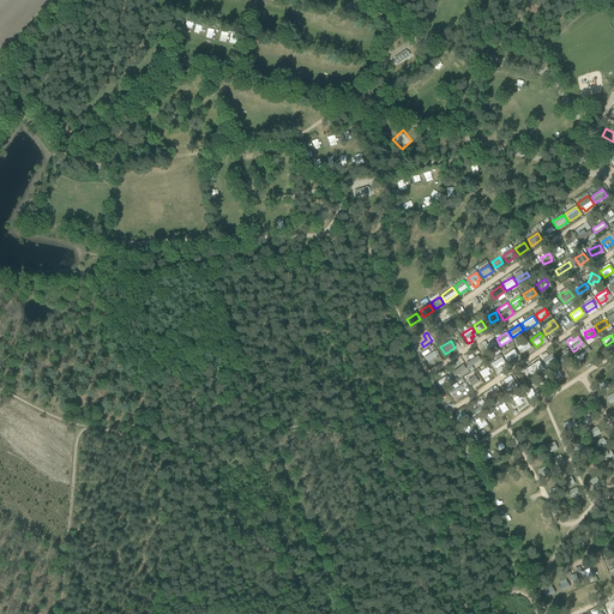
[(488,347),(485,349),(486,349),(488,354),(499,348),(494,341),(487,345),(488,347)]
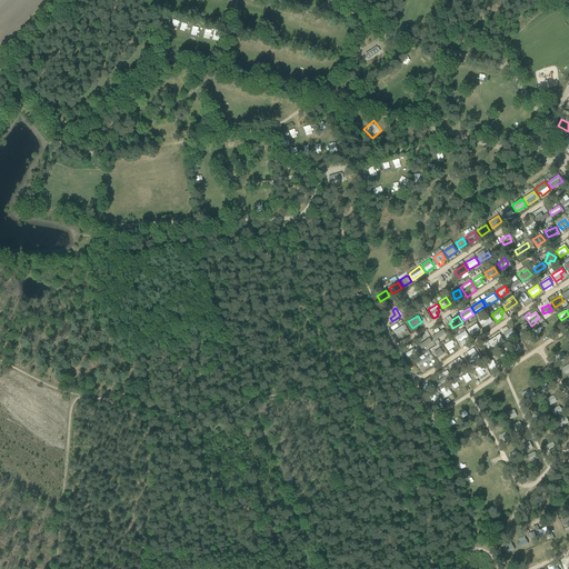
[(490,317),(481,320),(485,330),(493,327),(490,317)]
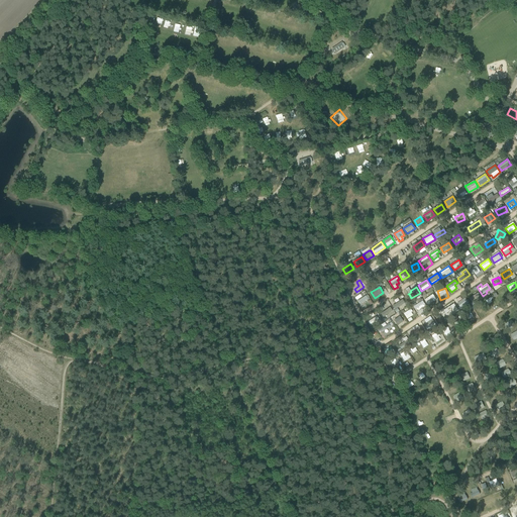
[(366,303),(370,301),(366,295),(357,301),(362,306),(364,305),(366,308),(368,306),(366,303)]
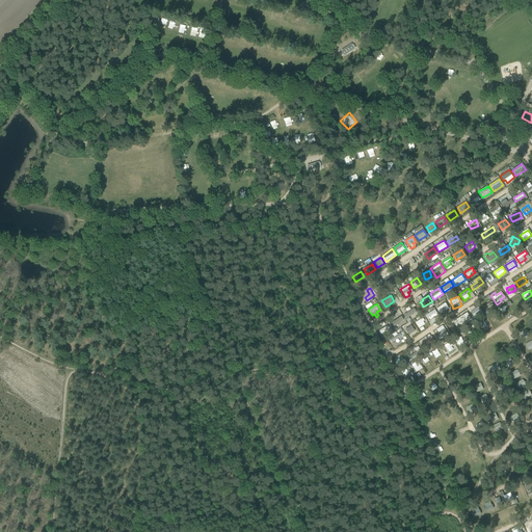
[(478,307),(471,312),(474,317),(482,312),(478,307)]
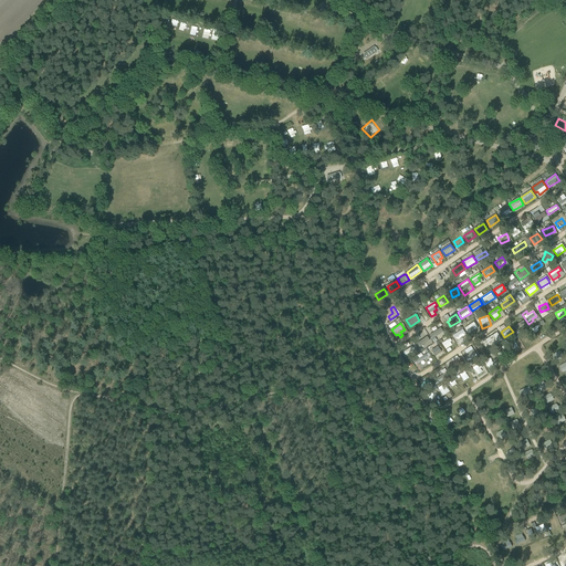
[(457,342),(467,335),(463,328),(453,335),(457,342)]
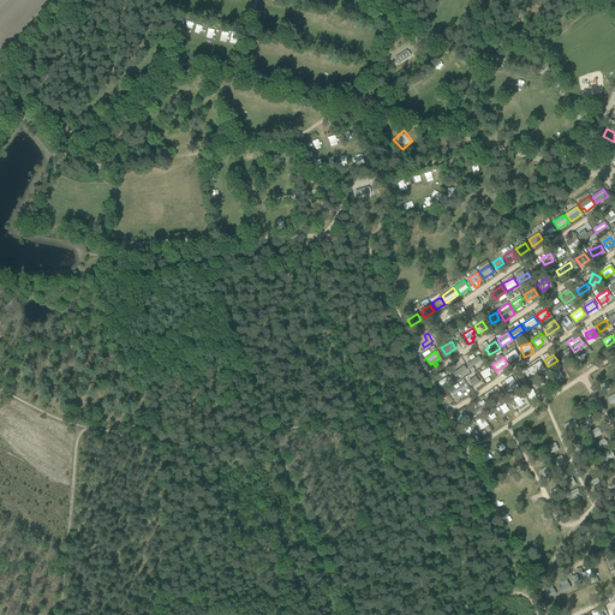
[(538,369),(530,374),(532,377),(545,370),(541,363),(536,365),(538,369)]
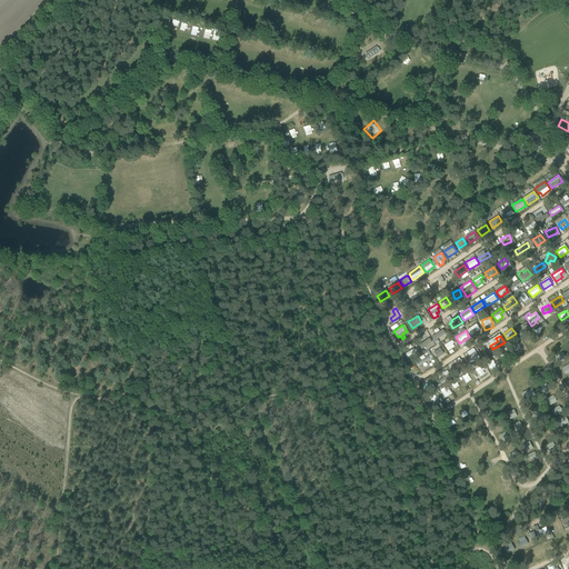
[(420,349),(429,343),(425,338),(417,343),(420,349)]
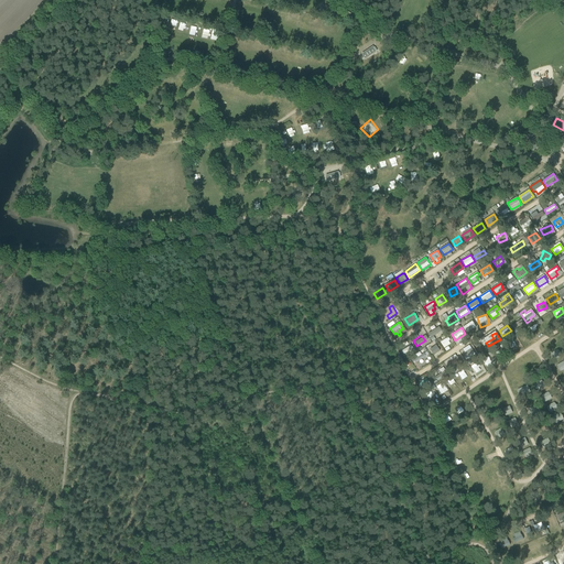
[(451,349),(448,346),(452,344),(447,337),(441,342),(447,351),(451,349)]
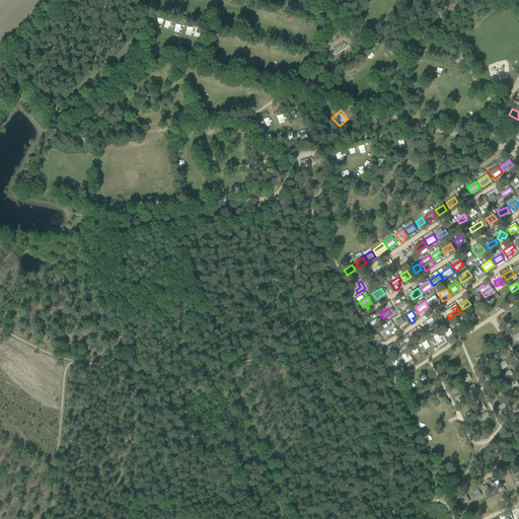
[(401,317),(395,321),(399,326),(404,322),(401,317)]
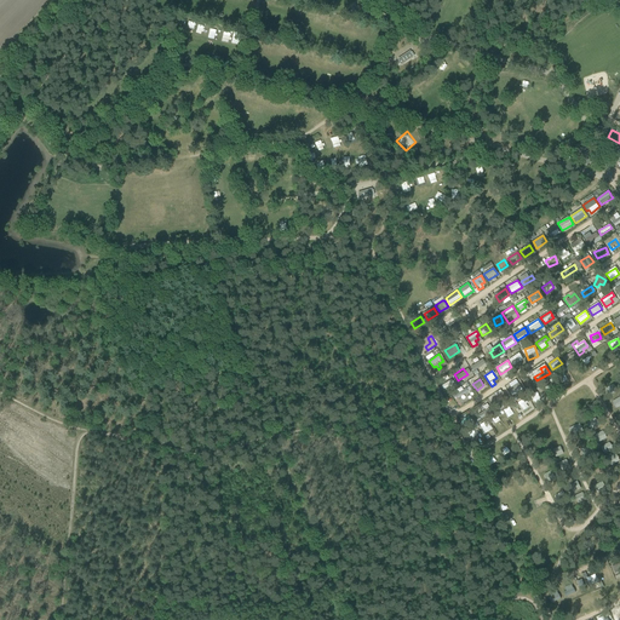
[(518,384),(507,390),(512,396),(522,390),(518,384)]
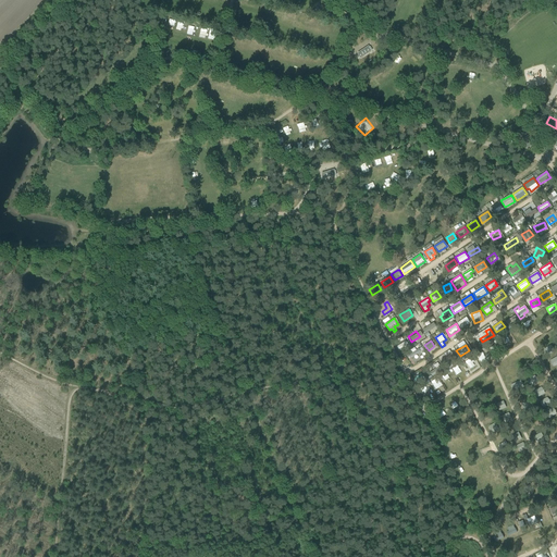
[(403,359),(407,366),(416,359),(411,353),(403,359)]
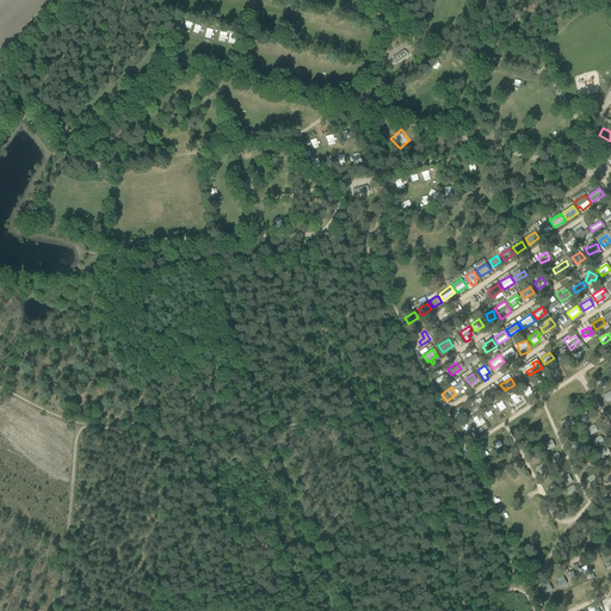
[(497,387),(485,395),(489,402),(501,394),(499,392),(499,390),(497,387)]
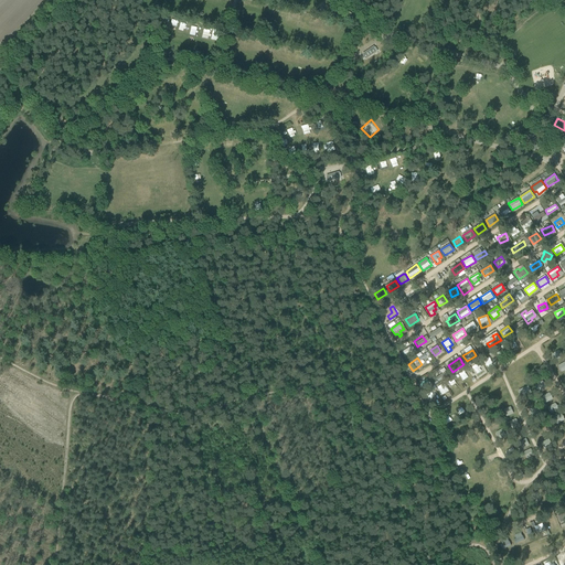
[(424,390),(430,384),(425,376),(418,382),(424,390)]
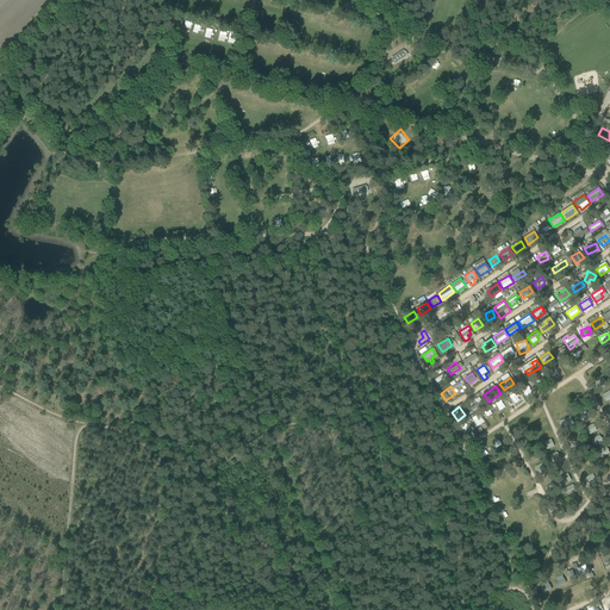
[(479,414),(472,418),(477,427),(484,422),(479,414)]
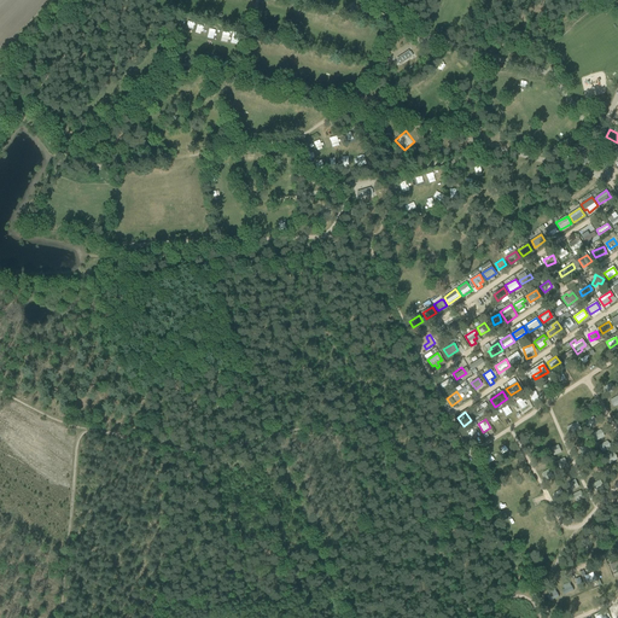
[(467,433),(473,444),(479,441),(474,430),(467,433)]
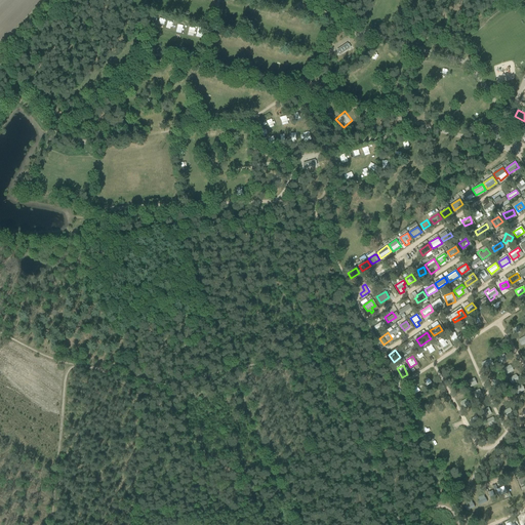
[(512,365),(503,368),(507,374),(514,371),(512,365)]
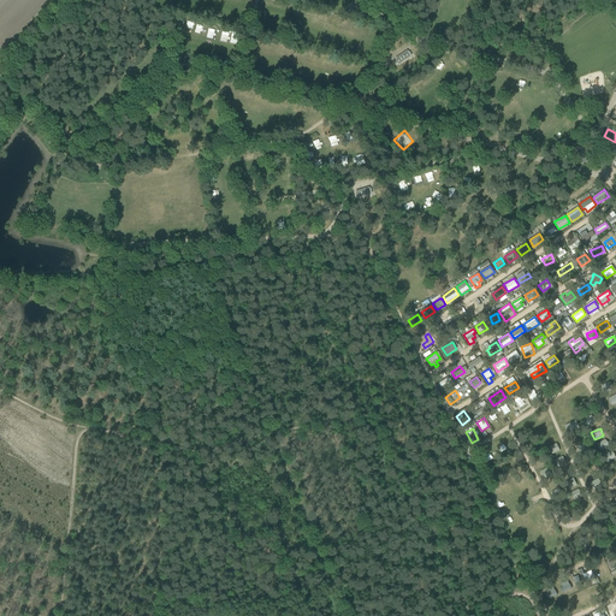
[(600,451),(609,446),(605,439),(597,444),(600,451)]
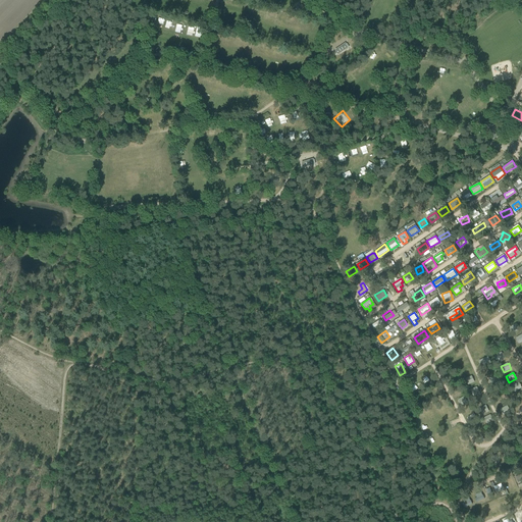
[(467,384),(474,381),(472,375),(465,378),(467,384)]
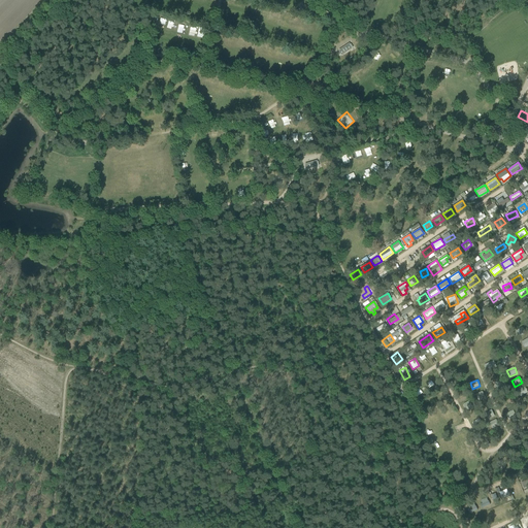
[(475,394),(479,400),(486,397),(483,391),(475,394)]
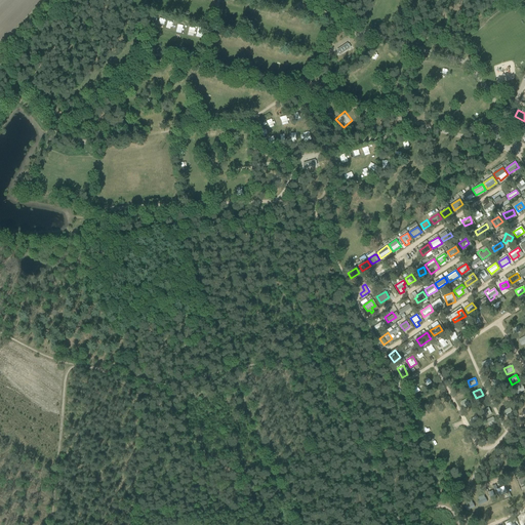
[(460,401),(465,407),(471,404),(467,398),(460,401)]
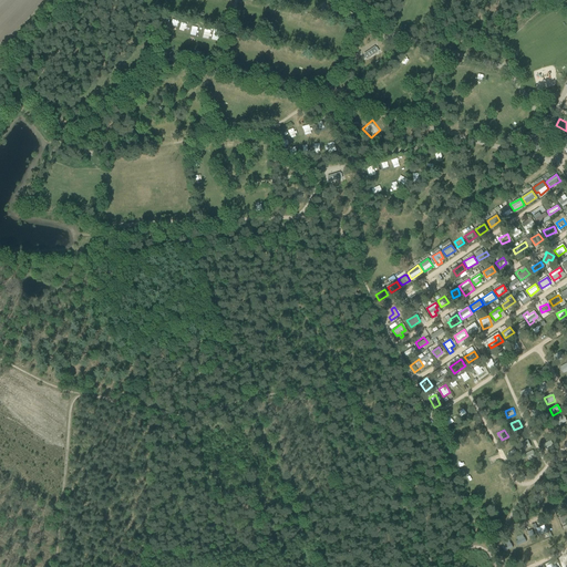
[(522,443),(526,450),(532,446),(527,440),(522,443)]
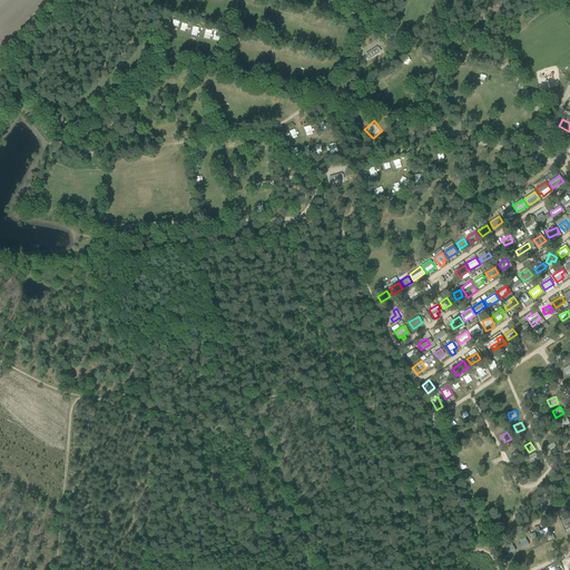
[(518,451),(511,454),(514,461),(521,458),(518,451)]
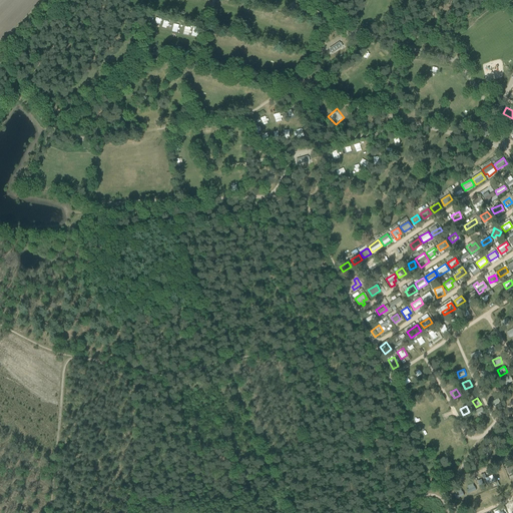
[(482,407),(475,410),(478,416),(485,413),(482,407)]
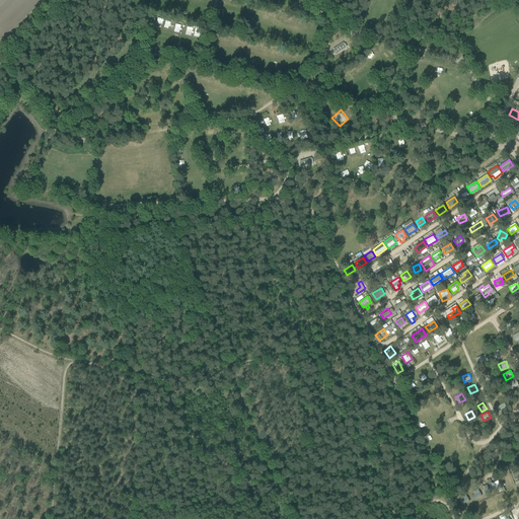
[(488,479),(493,491),(501,487),(498,480),(492,483),(491,478),(488,479)]
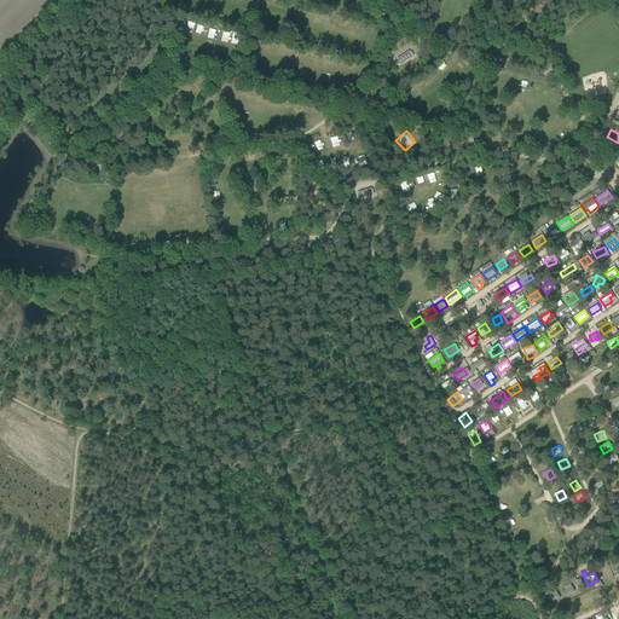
[(559,589),(562,596),(573,591),(571,584),(559,589)]
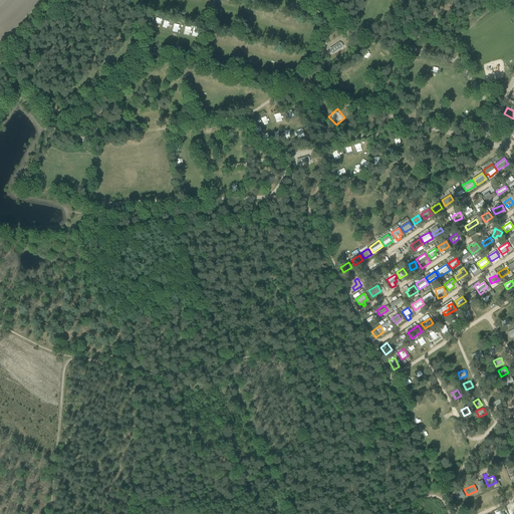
[(476,492),(467,496),(475,513),(484,509),(476,492)]
